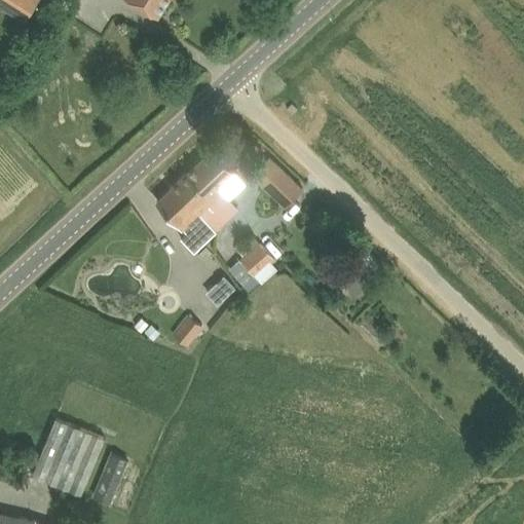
[(34,0),(16,0),(9,13),(23,23),(36,1),(34,0)]
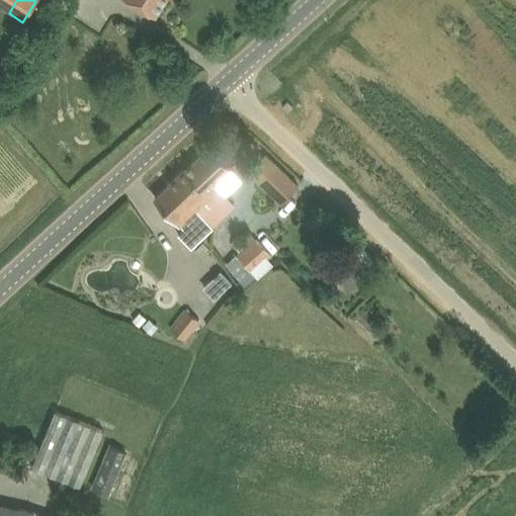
[(127,0),(154,16),(164,0),(127,0)]
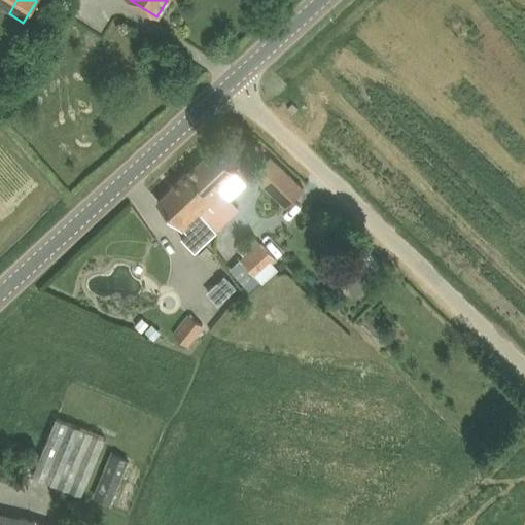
[(203,220),(204,219),(226,199),(217,188),(233,173),(211,149),(184,175),(200,191),(187,204),(203,220)]
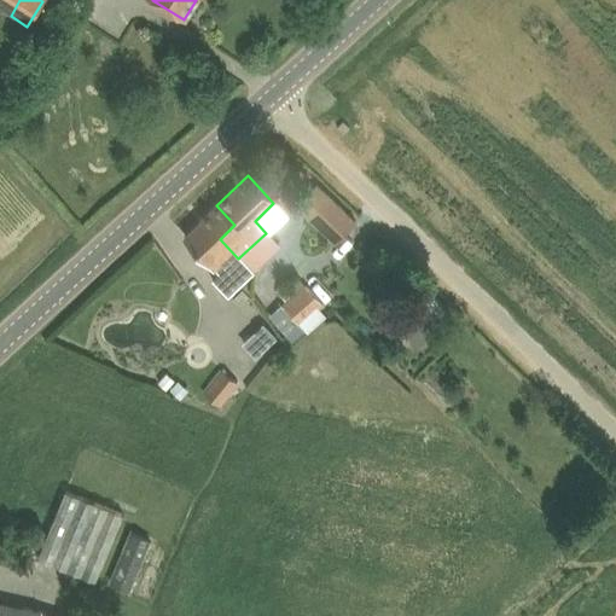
[(354,220),(317,185),(295,207),(332,243),(354,220)]
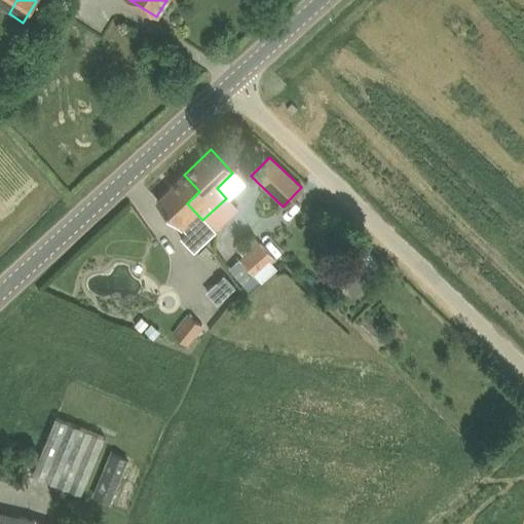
[(180,237),(193,253),(216,231),(203,219),(202,220),(187,203),(199,191),(184,175),(155,201),(184,233),(180,237)]
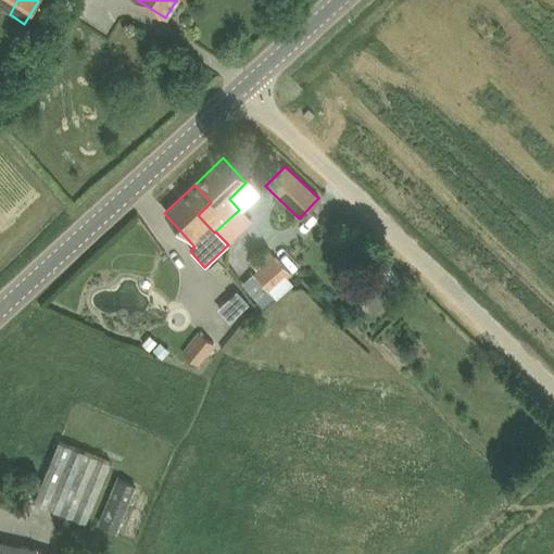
[(382,261),(375,254),(369,260),(368,261),(375,268),(382,261)]
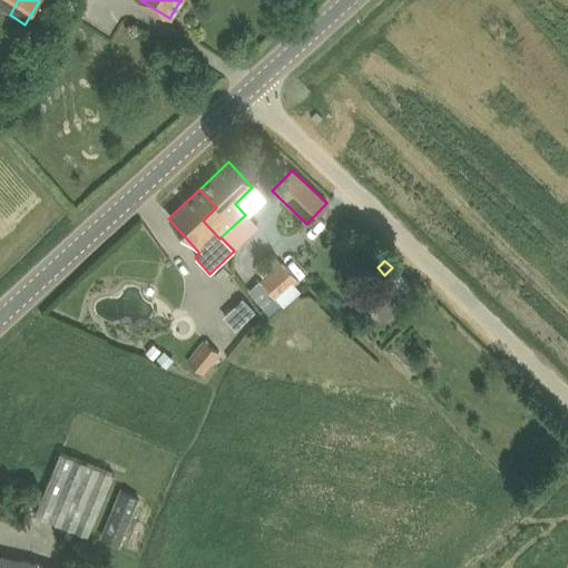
[(247,295),(263,311),(270,317),(281,305),(277,302),(296,283),(278,264),(247,295)]
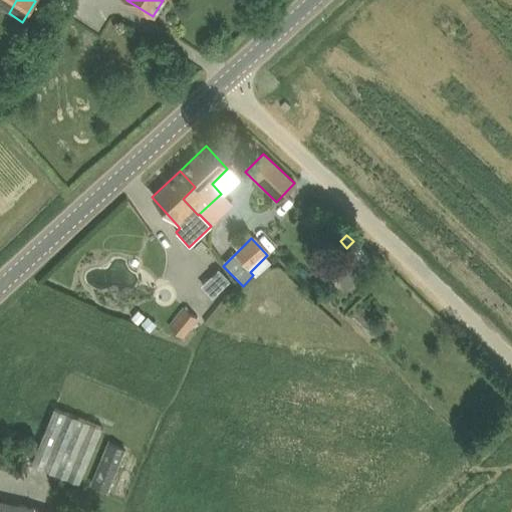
[(347,248),(361,261),(364,264),(370,257),(353,241),(346,248),(347,248)]
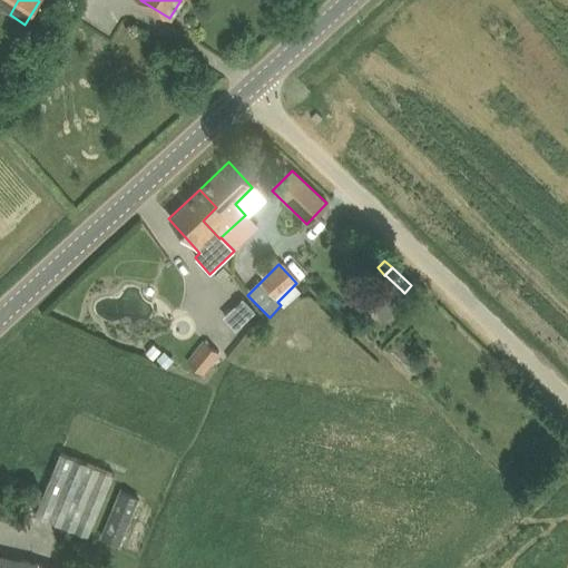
[(398,312),(387,291),(369,300),(381,322),(398,312)]
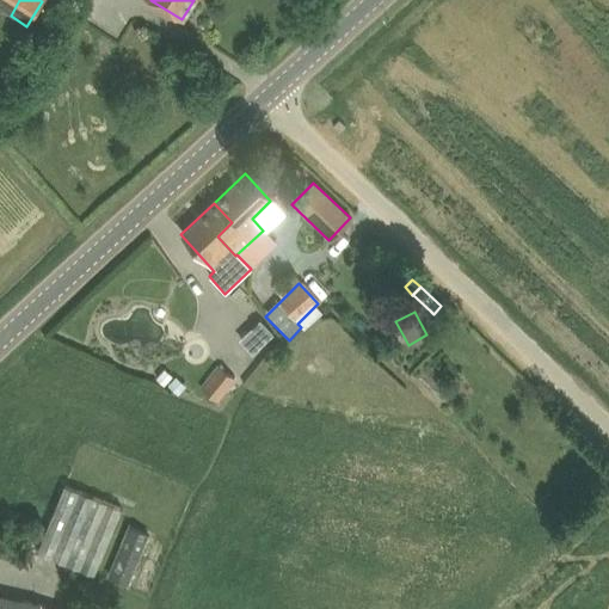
[(240,338),(256,355),(276,334),(260,318),(240,338)]
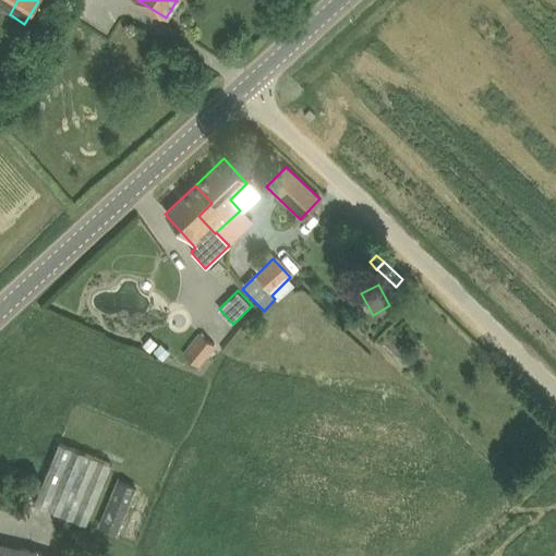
[(198,334),(182,354),(198,367),(215,347),(198,334)]
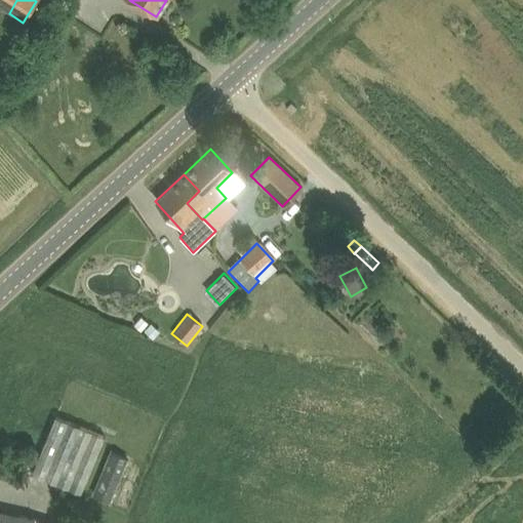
[(139,318),(132,326),(141,332),(148,324),(139,318)]
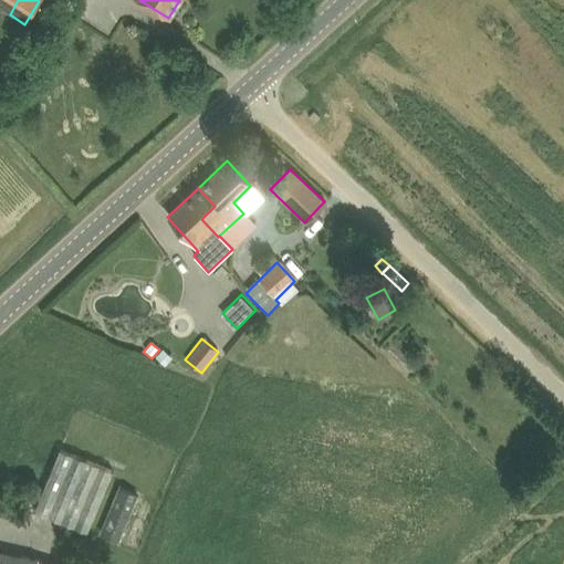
[(162,348),(154,357),(164,367),(173,358),(162,348)]
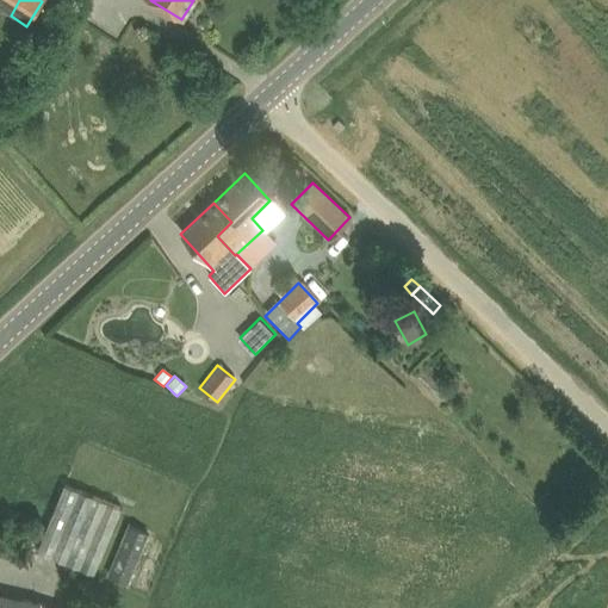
[(94,574),(122,506),(64,484),(38,551),(94,574)]
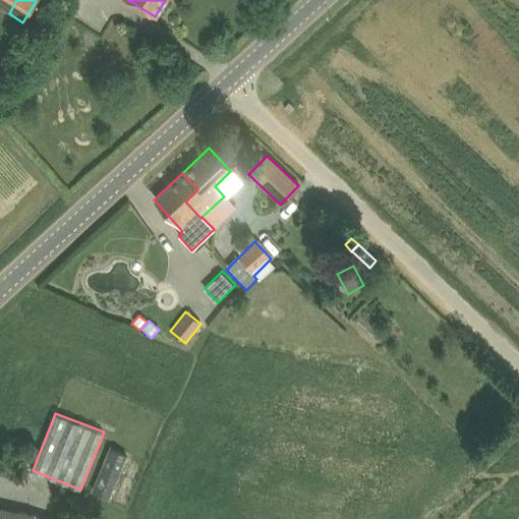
[(91,492),(108,500),(126,456),(109,449),(91,492)]
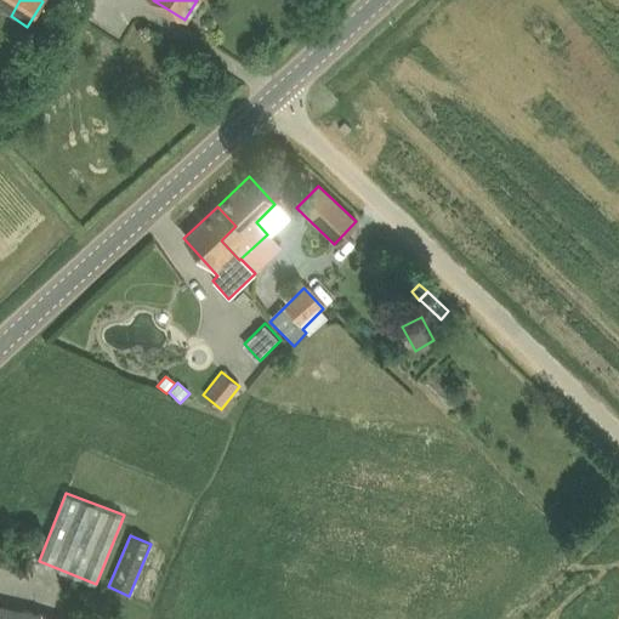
[(54,618),(40,615),(41,613),(0,603),(0,618),(54,618)]
